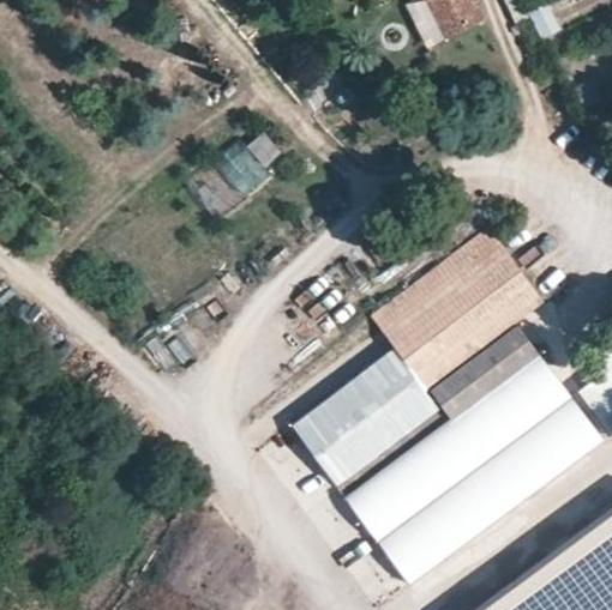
[(486,12),(480,0),(424,0),(442,34),(486,12)]
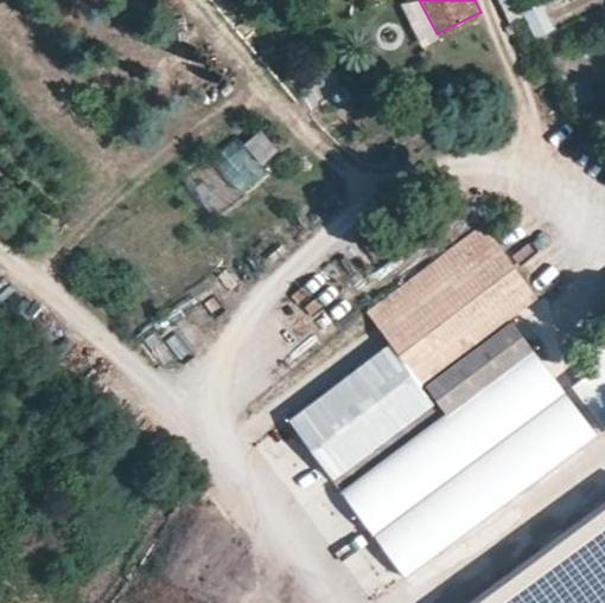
[(532,37),(553,29),(541,0),(520,8),(532,37)]
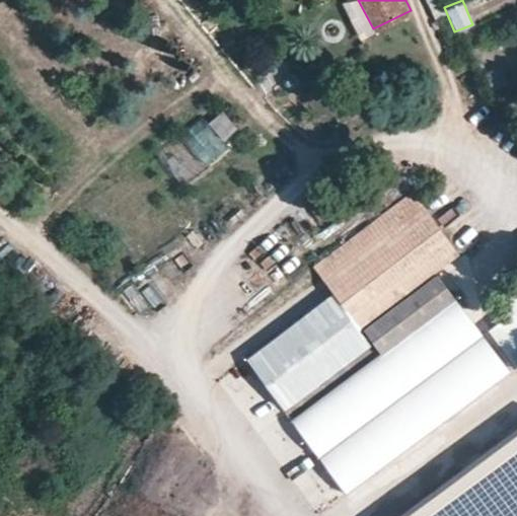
[(225,137),(237,123),(220,107),(207,122),(225,137)]
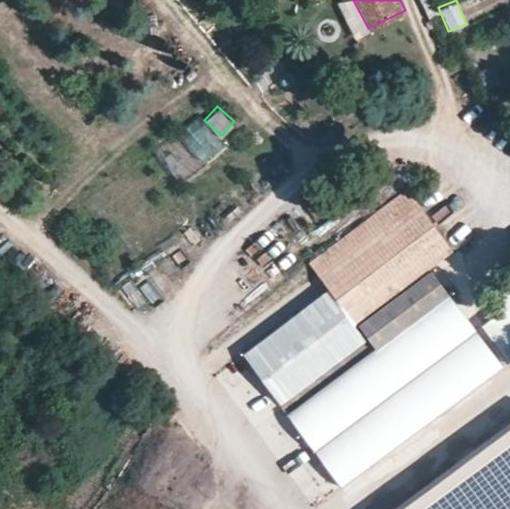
[(202,164),(224,142),(196,114),(174,136),(202,164)]
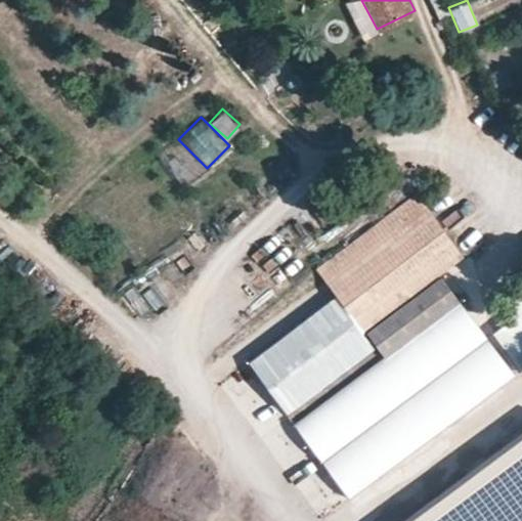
[(312,267),(335,297),(361,333),(463,256),(414,190),(312,267)]
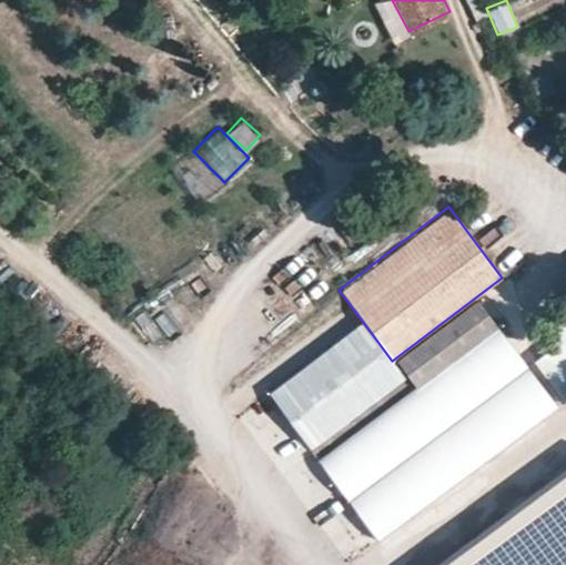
[(565,393),(565,288),(543,304),(563,333),(533,354),(564,395),(565,393)]
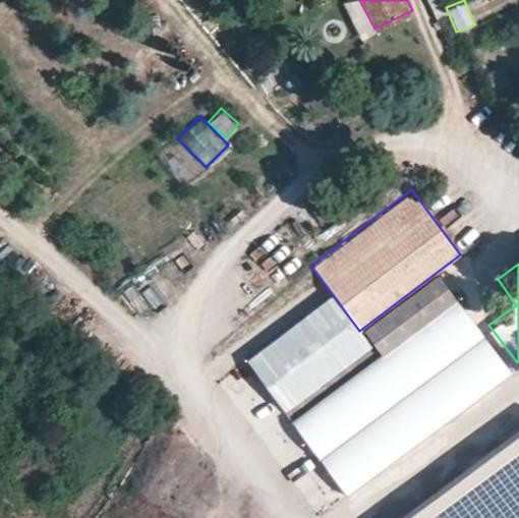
[(438,275),(365,327),(386,355),(458,302),(438,275)]
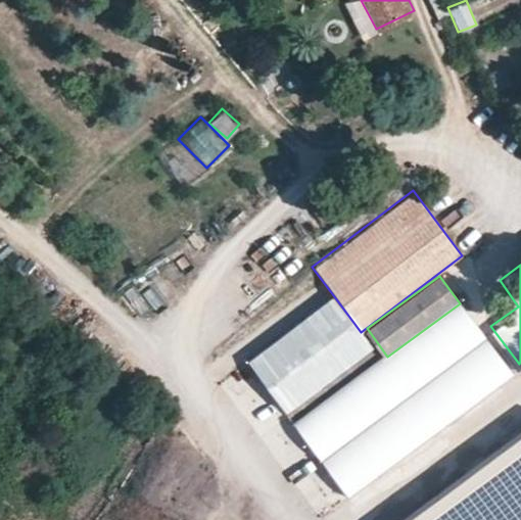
[(285,412),(372,346),(361,332),(334,296),(247,362),(285,412)]
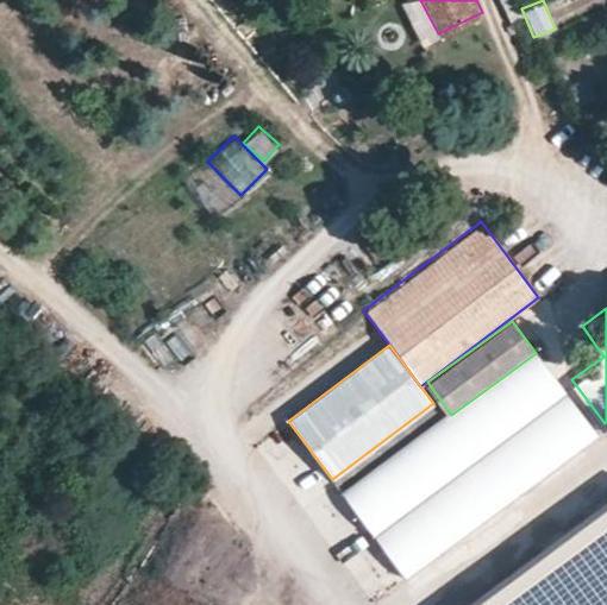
[(373,536),(567,396),(536,353),(451,415),(342,493),(373,536)]
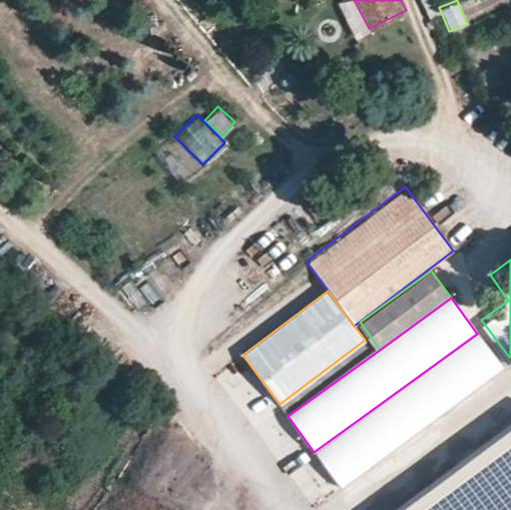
[(505,371),(477,334),(314,452),(341,489),(505,371)]
